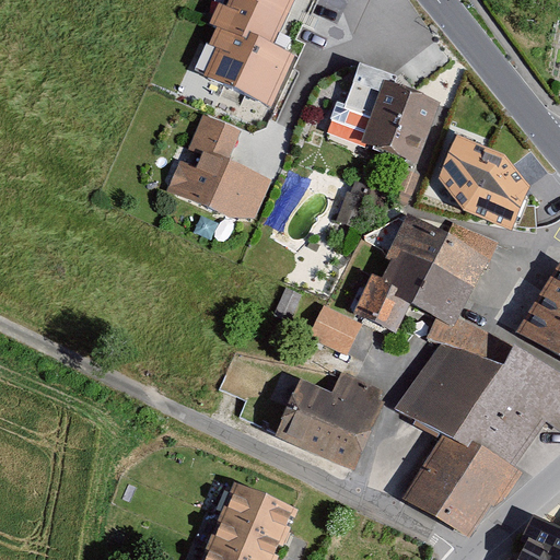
[(273,46),(295,0),(230,0),(226,8),(220,4),(210,24),(218,27),(210,45),(218,48),(205,77),(271,108),(296,57),(273,46)]
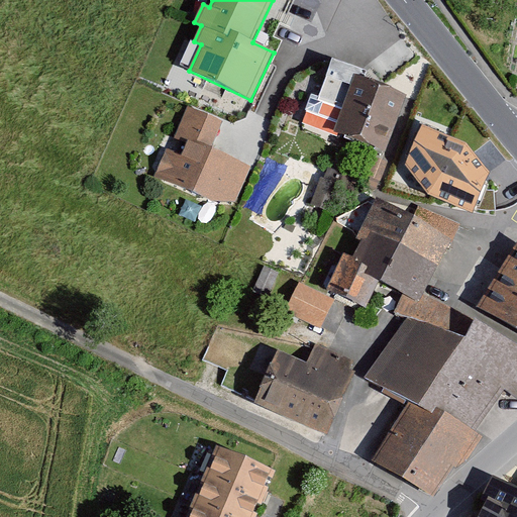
[(386,150),(404,95),(356,80),(338,135),(386,150)]
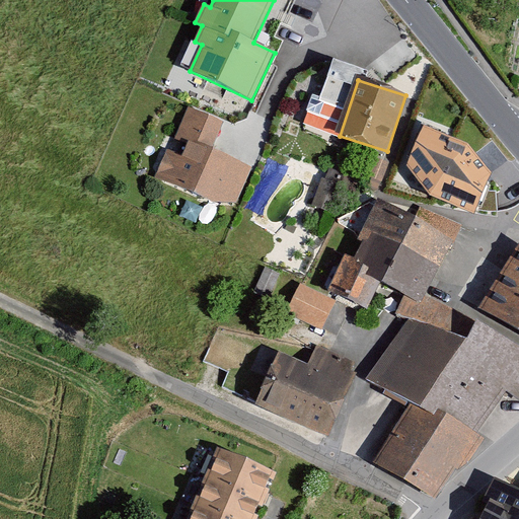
[(222,123),(189,108),(158,179),(212,203),(236,204),(251,165),(212,148),(222,123)]
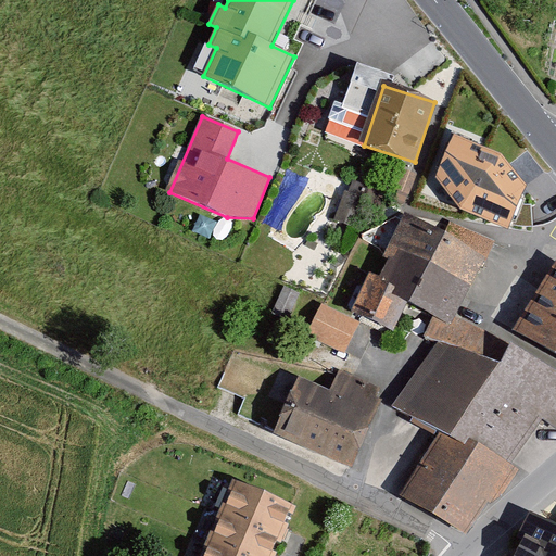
[(503,155),(454,136),(436,178),(460,211),(507,229),(527,187),(503,155)]
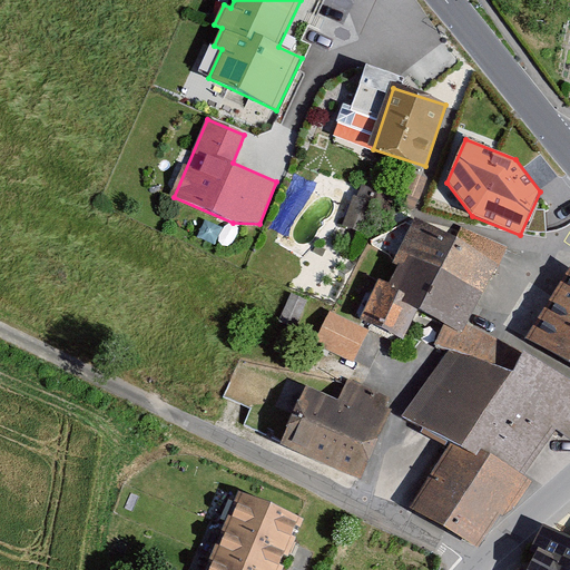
[(461,333),(508,248),(416,219),(367,324),(403,341),(418,311),(461,333)]
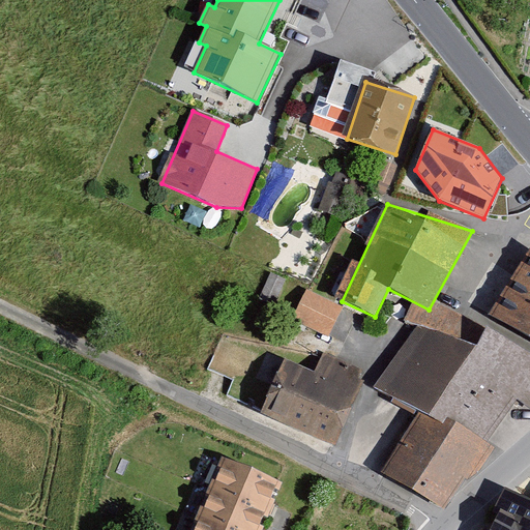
[(529,339),(529,248),(491,315),(529,339)]
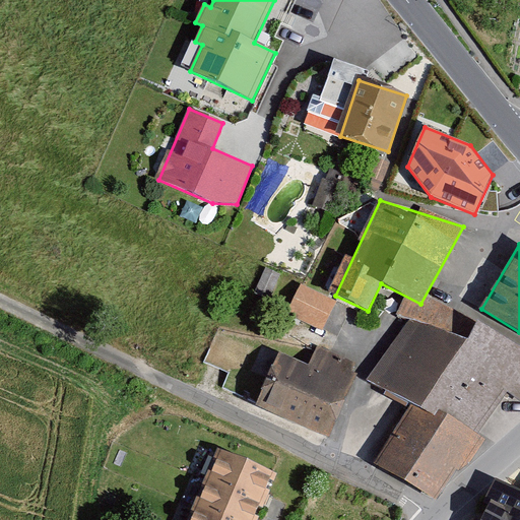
[(323,330),(336,302),(300,284),(286,313),(323,330)]
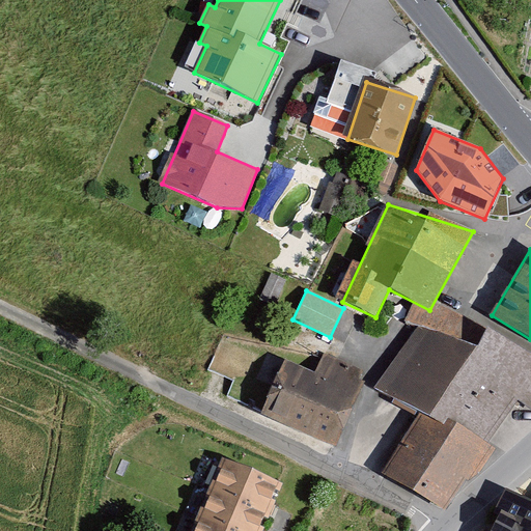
[(419,415),(382,474),(445,511),(459,491),(467,480),(480,474),(496,449),(487,444),(493,437),(518,400),(530,410),(530,353),(487,328),(478,347),(420,326),(374,389),(419,415)]
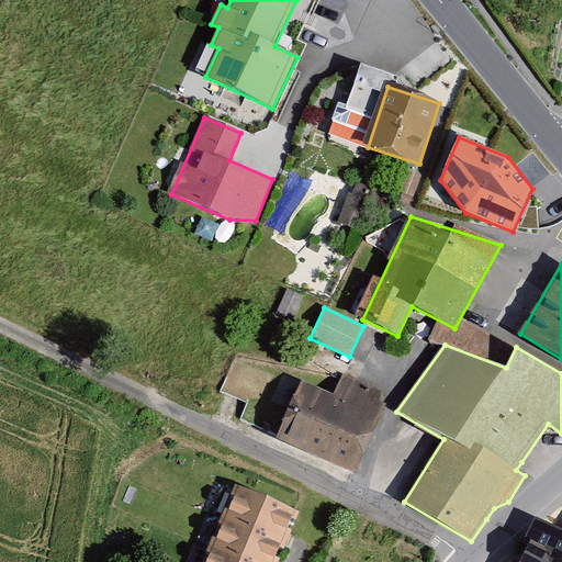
[(334,395),(302,382),(277,440),(356,473),(385,404),(381,402),(385,391),(343,373),(334,395)]
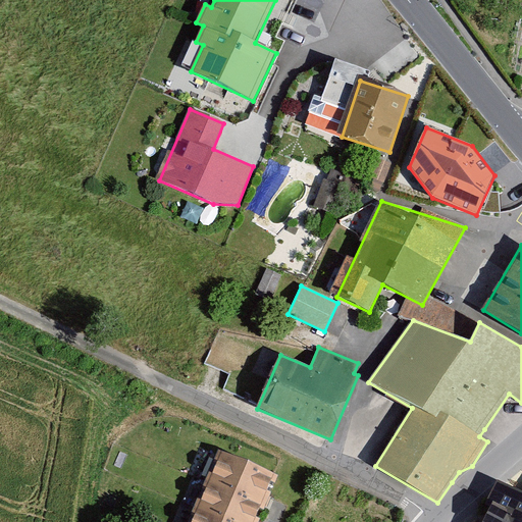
[(277,474),(215,449),(185,521),(258,521),(265,506),(270,493),(277,474)]
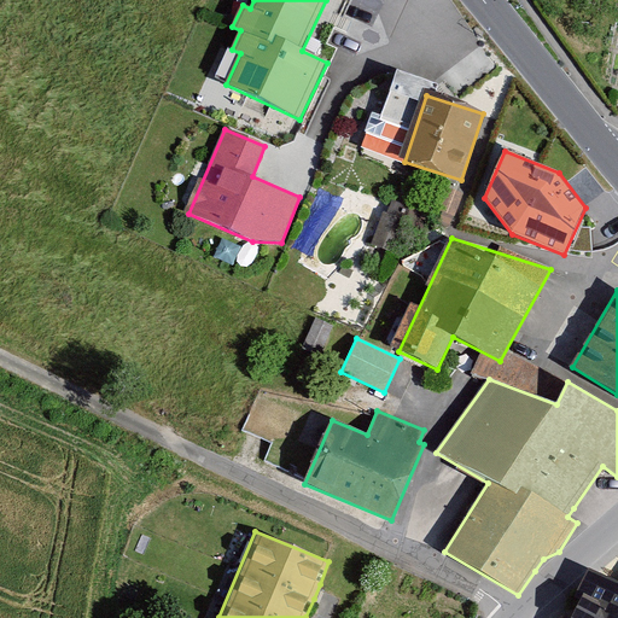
[(617,617),(617,583),(594,575),(576,617),(617,617)]
